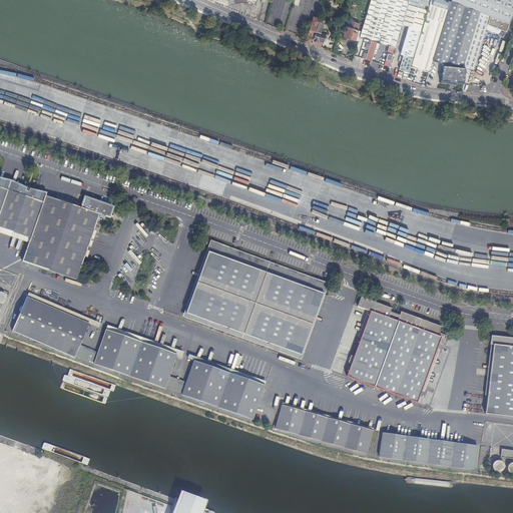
[(390,0),(371,0),(361,35),(359,41),(358,44),(363,46),(364,43),(370,45),(376,47),(378,43),(390,0)]
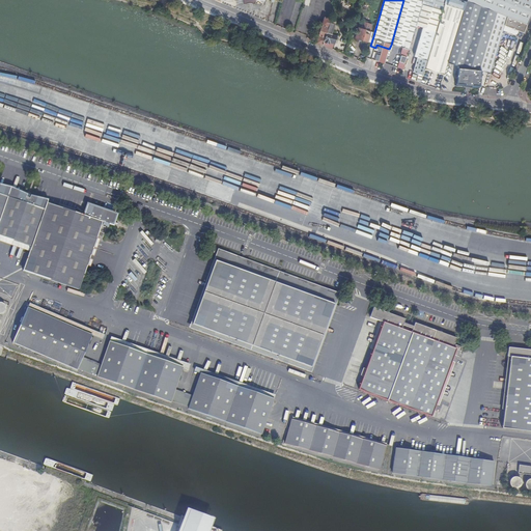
[(422,4),(423,0),(403,0),(391,45),(402,48),(401,53),(396,52),(392,66),(398,67),(399,62),(404,63),(407,57),(401,56),(402,53),(408,55),(416,25),(422,4)]
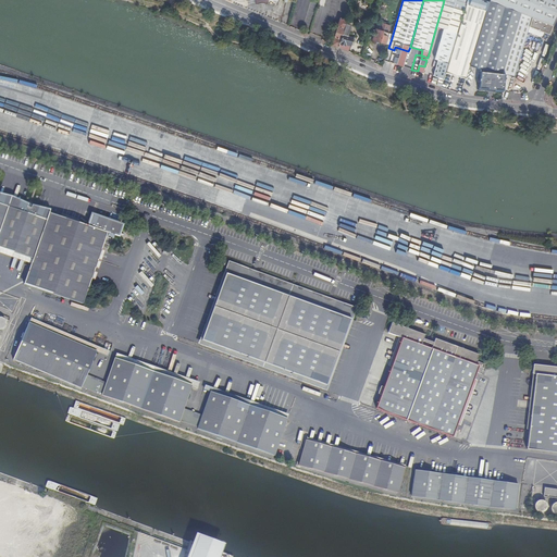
[(444,0),(443,4),(463,11),(467,0),(444,0)]
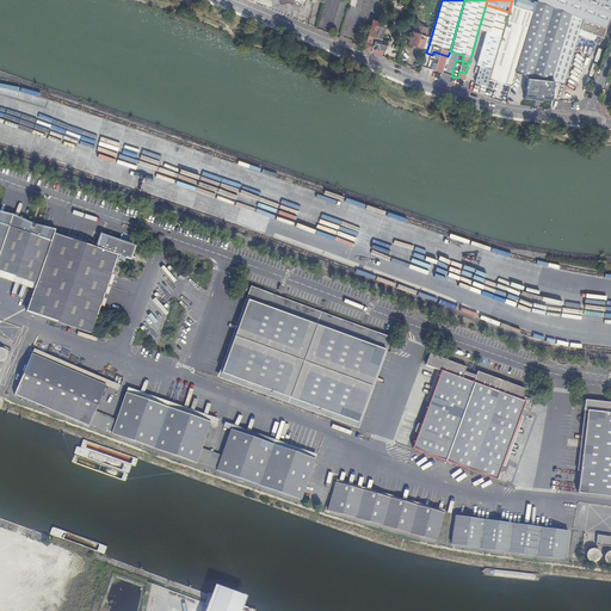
[(512,0),(508,12),(492,69),(489,80),(511,86),(516,73),(534,12),(531,11),(534,1),(528,0),(512,0)]
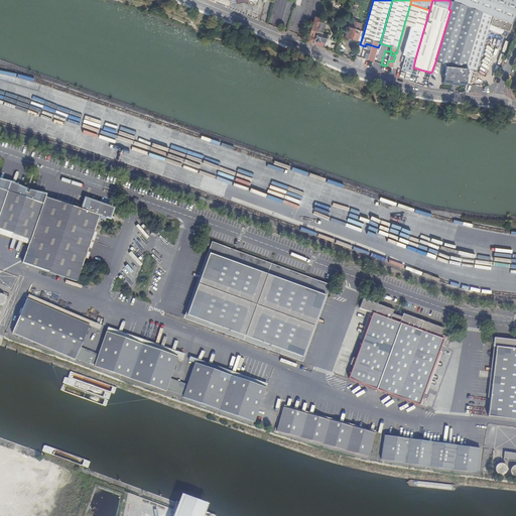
[(515,0),(454,0),(454,1),(493,16),(512,23),(515,11),(515,0)]
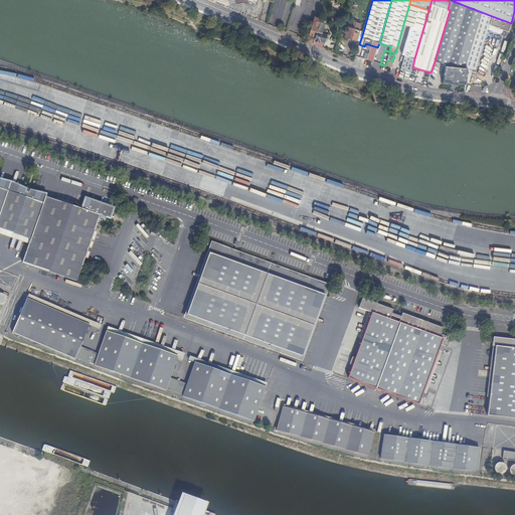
[(492,16),(453,1),(453,2),(450,10),(435,61),(444,64),(442,81),(458,83),(458,84),(465,86),(467,68),(475,71),(488,30),(490,25),(492,16)]
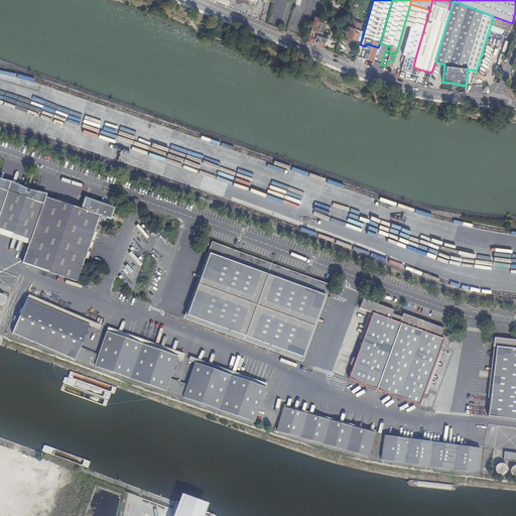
[(429,10),(410,4),(404,24),(410,26),(402,54),(415,58),(429,10)]
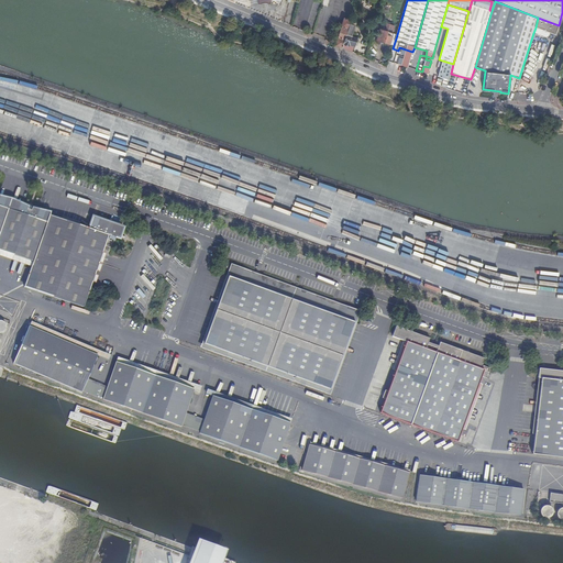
[(559,25),(538,18),(536,28),(550,33),(555,34),(559,25)]
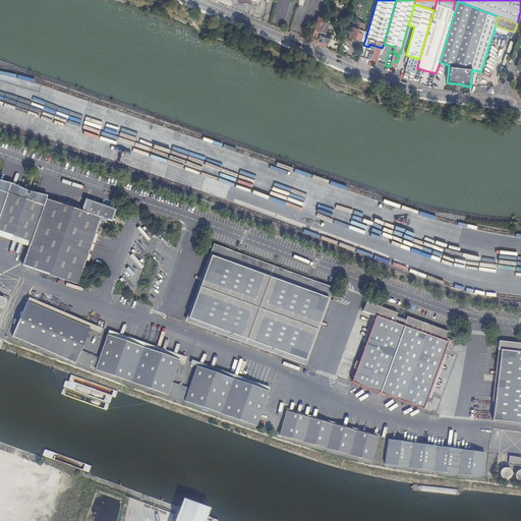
[(311,42),(316,44),(320,33),(324,18),(319,17),(316,25),(312,24),(310,32),(313,33),(311,42)]
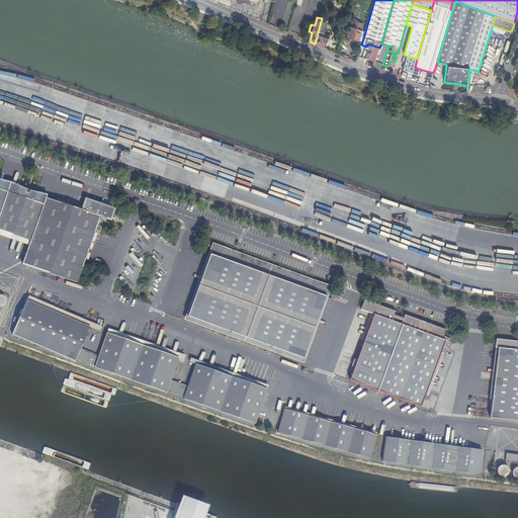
[(315,44),(324,48),(328,35),(322,33),(325,24),(326,21),(323,19),(319,32),(318,32),(315,44)]
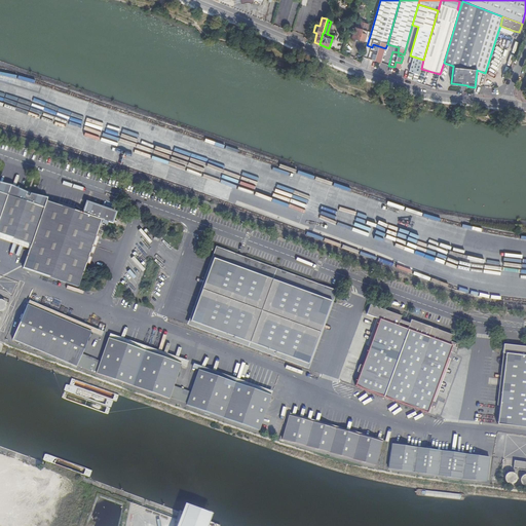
[(351,38),(368,42),(370,36),(366,35),(367,32),(367,31),(366,30),(368,25),(359,22),(357,22),(351,38)]
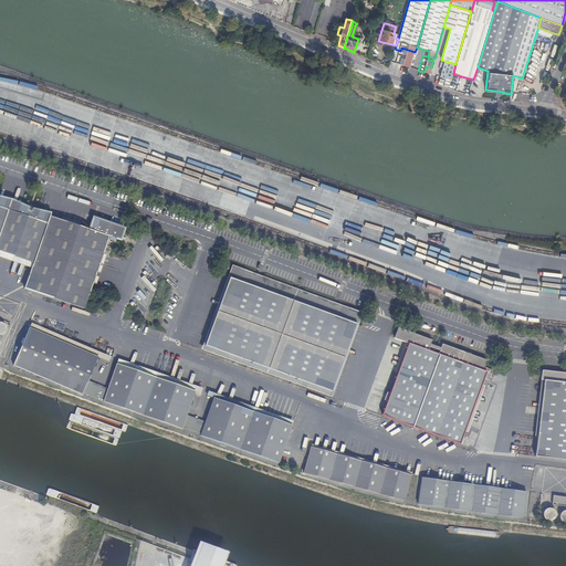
[(538,28),(536,33),(549,38),(552,37),(553,33),(538,28)]
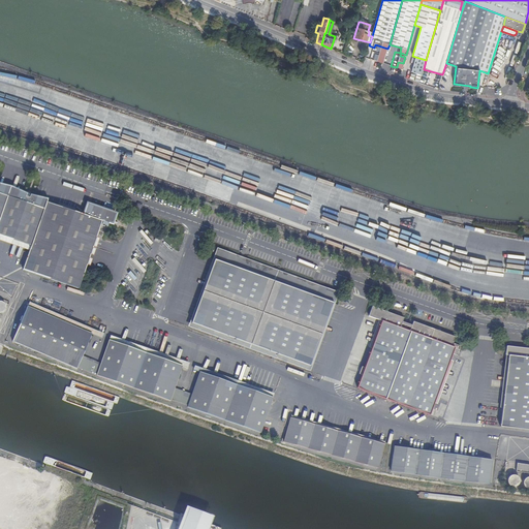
[(378,56),(381,56),(382,53),(386,54),(387,49),(381,47),(378,56)]
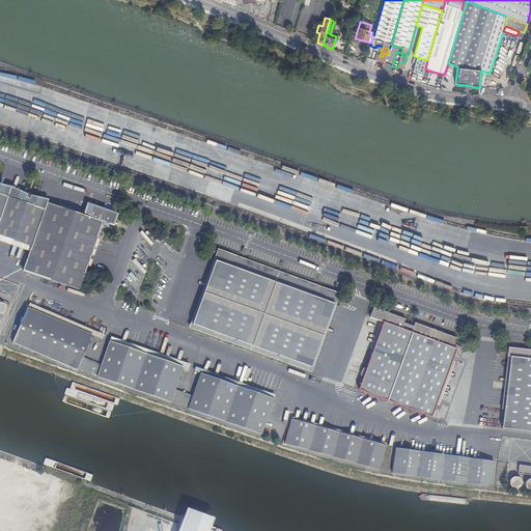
[(422,75),(423,74),(427,61),(417,58),(413,73),(415,73),(422,75)]
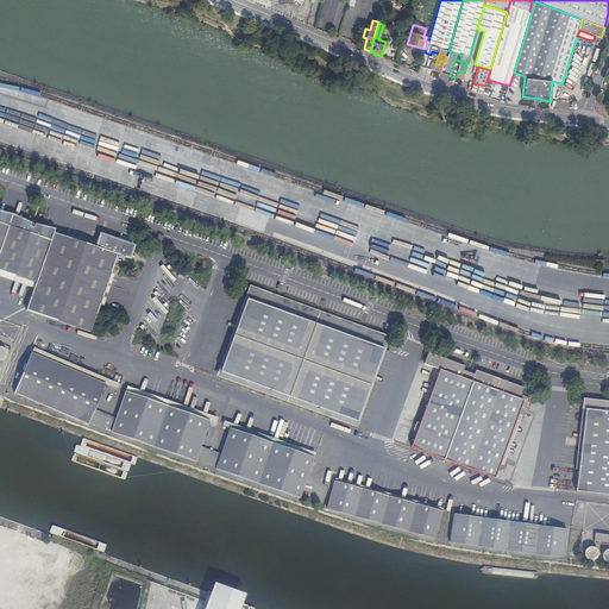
[(473,93),(482,95),(485,86),(485,85),(484,86),(476,83),(473,93)]
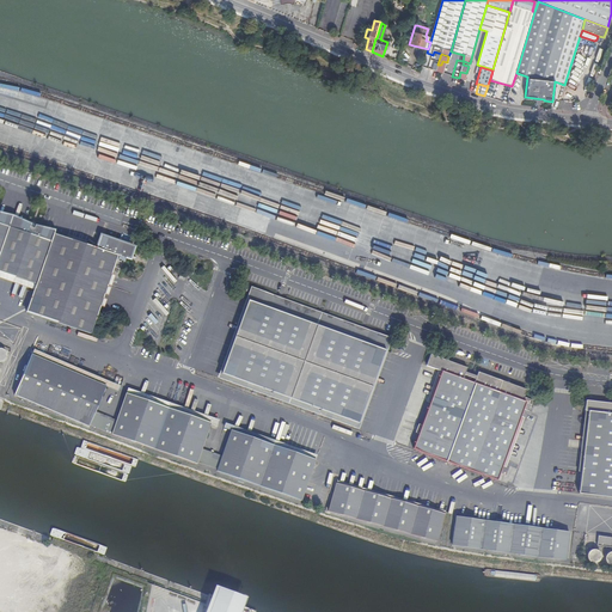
[(118,256),(95,248),(40,228),(41,227),(26,222),(25,225),(0,215),(0,273),(36,285),(35,287),(25,312),(75,329),(91,335),(109,281),(118,256)]
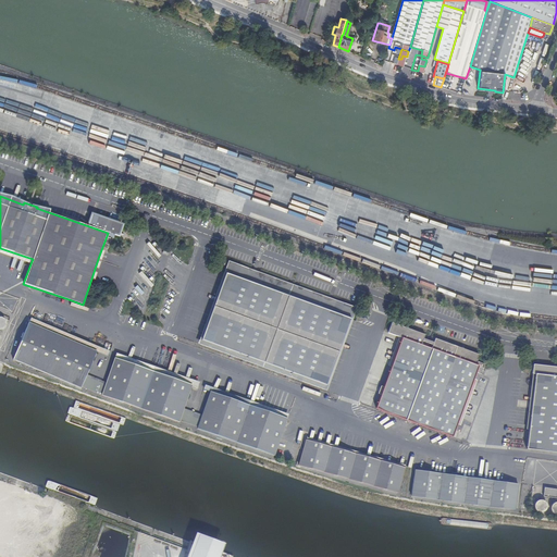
[(90,214),(86,225),(108,233),(114,235),(113,237),(119,238),(123,225),(90,214)]
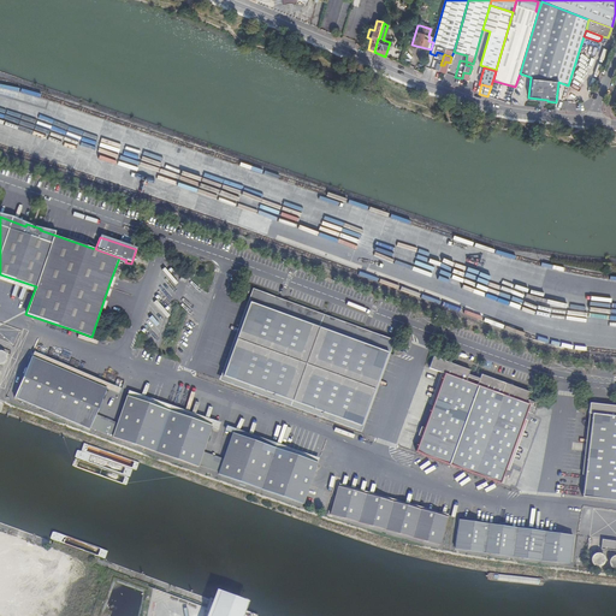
[(220,381),(307,414),(314,416),(359,432),(391,342),(343,324),(336,323),(254,292),(220,381)]
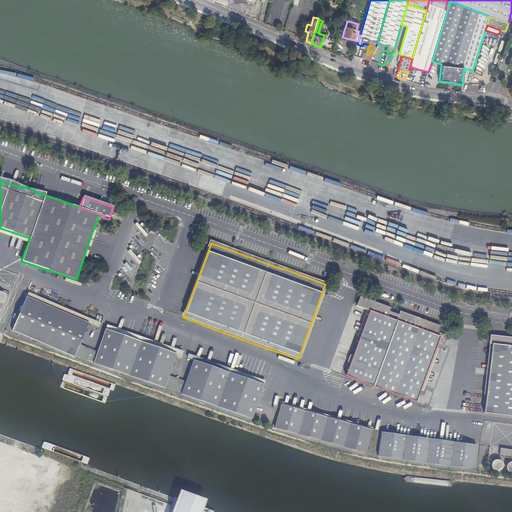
[(88,321),(28,295),(14,329),(73,355),(74,354),(88,321)]
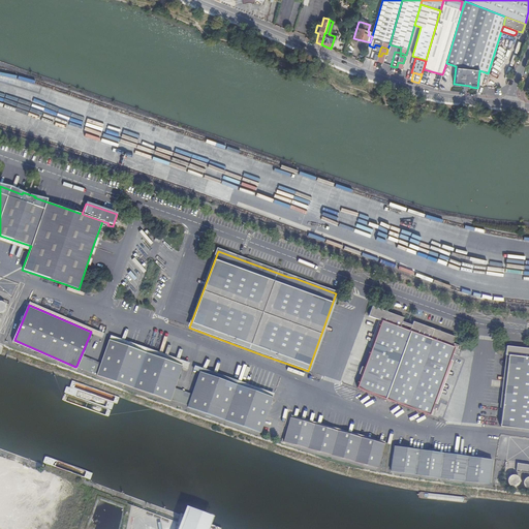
[(403,318),(372,307),(368,316),(381,321),(366,364),(356,389),(429,415),(440,384),(454,348),(459,350),(460,346),(452,343),(454,337),(412,322),(411,325),(402,322),(403,318)]
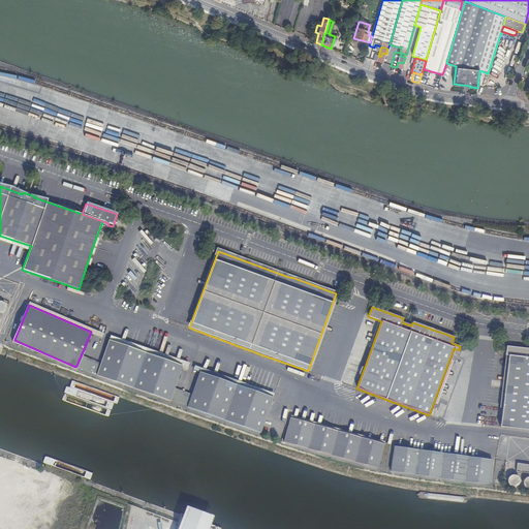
[(111,338),(97,372),(117,379),(170,398),(170,397),(175,385),(182,364),(113,338),(111,338)]
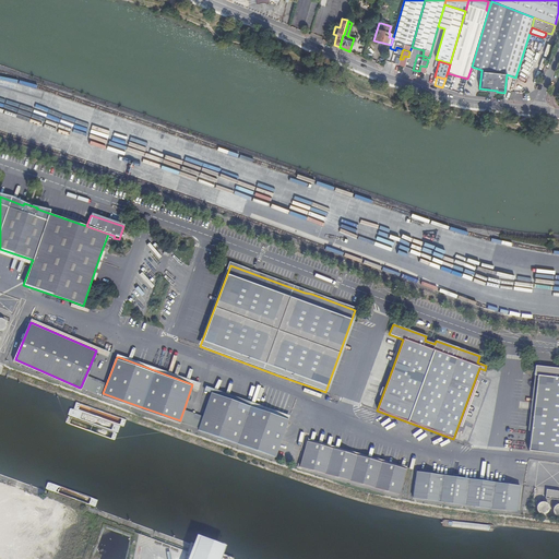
[(558,368),(535,366),(534,375),(537,376),(527,451),(558,454),(558,368)]
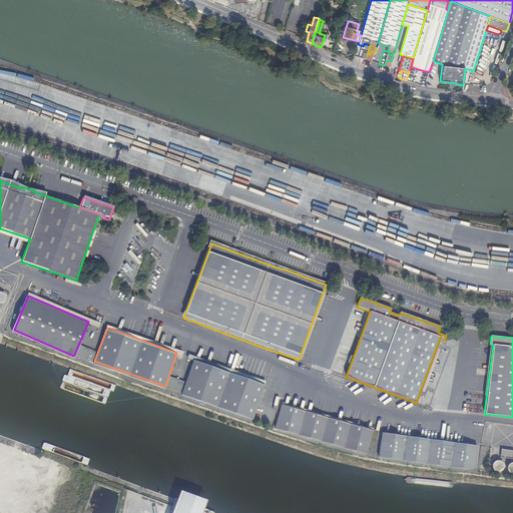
[(75,355),(93,361),(97,351),(79,344),(75,355)]
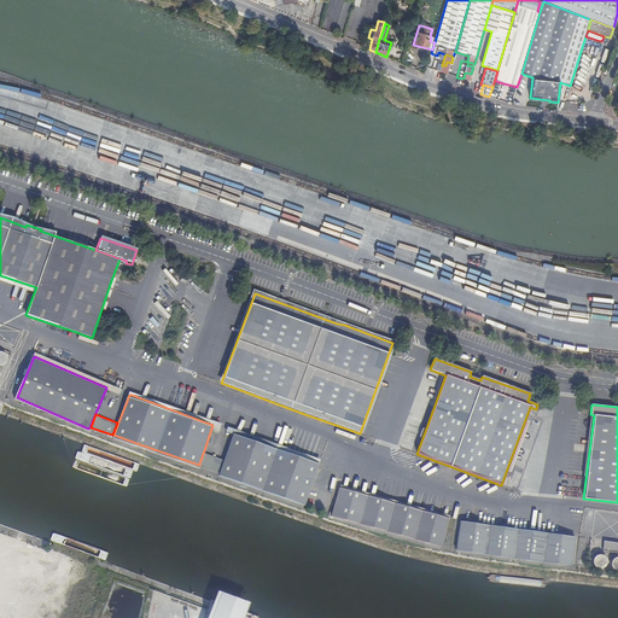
[(316,462),(233,432),(225,458),(220,471),(220,472),(303,502),(316,462)]
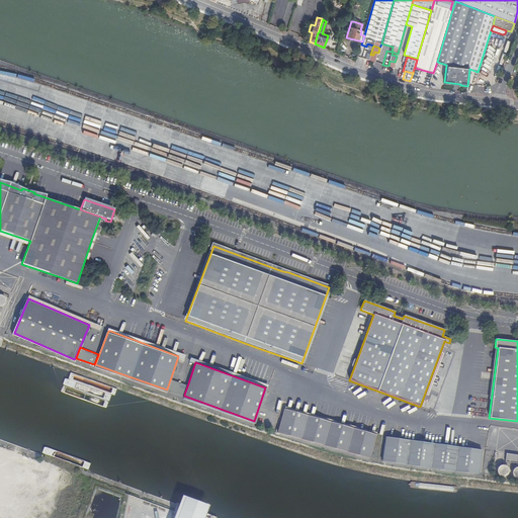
[(184,395),(188,383),(171,377),(167,390),(184,395)]
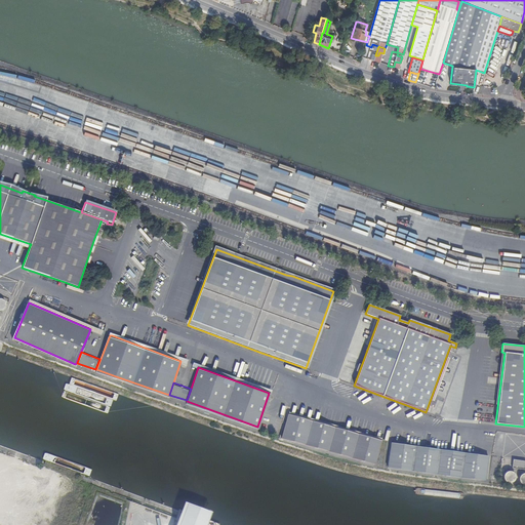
[(291,416),(289,415),(282,439),(374,465),(380,442),(291,416)]
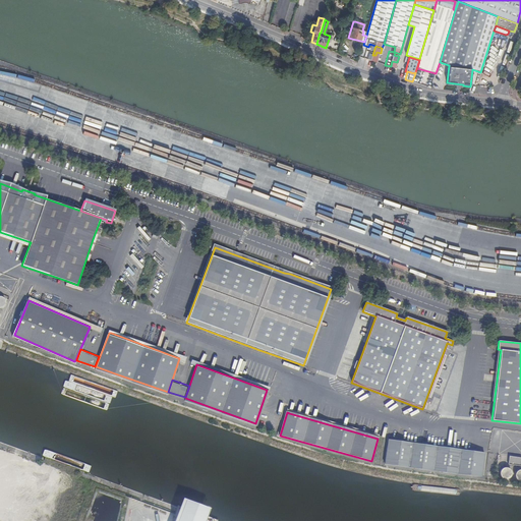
[(262,417),(258,424),(272,429),(274,422),(262,417)]
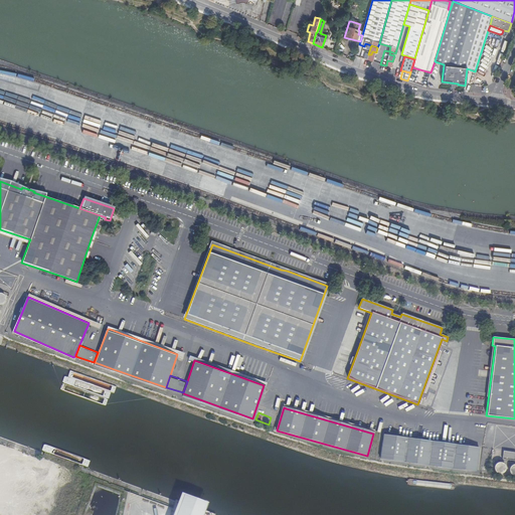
[(478,449),(383,436),(380,459),(475,473),(478,449)]
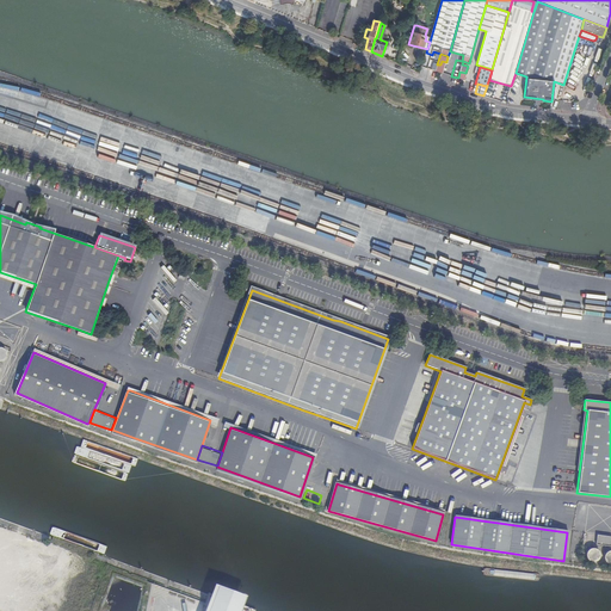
[(610,544),(610,537),(597,536),(596,545),(610,548),(610,544)]
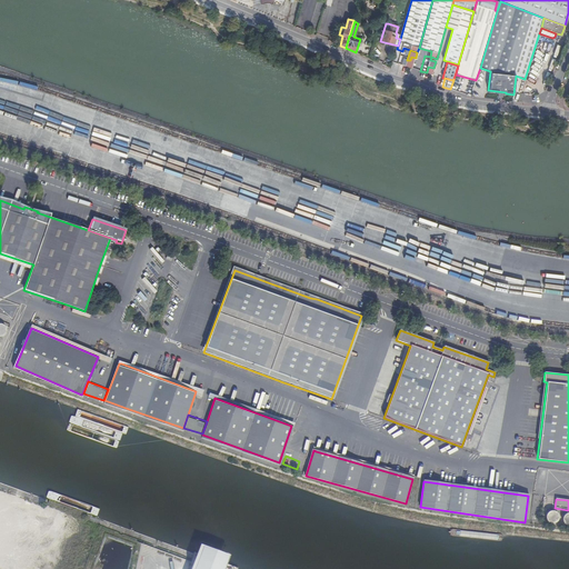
[(552,526),(555,525),(557,523),(559,521),(559,519),(559,516),(557,513),(555,512),(552,511),(550,512),(548,513),(546,516),(546,518),(546,521),(547,523),(549,525),(552,526)]
